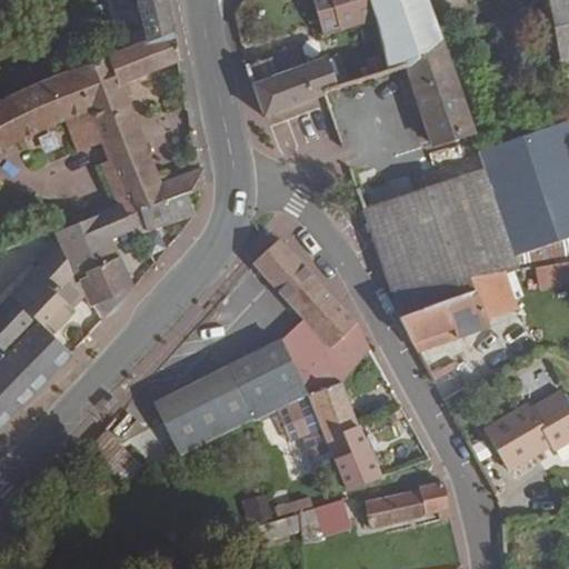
[(173,32),(166,0),(137,0),(148,42),(173,32)]
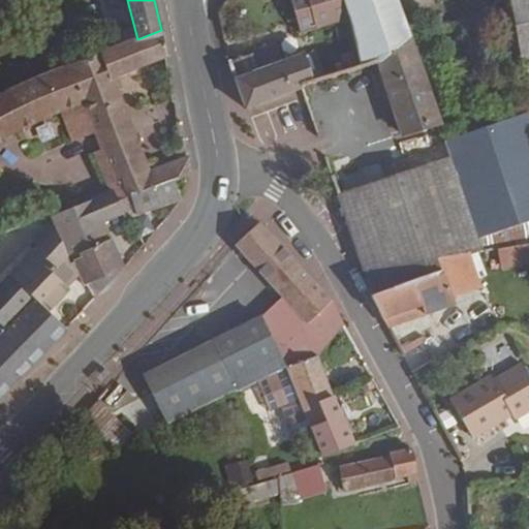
[(349,19),(343,0),(307,0),(309,2),(312,16),(315,29),(349,19)]
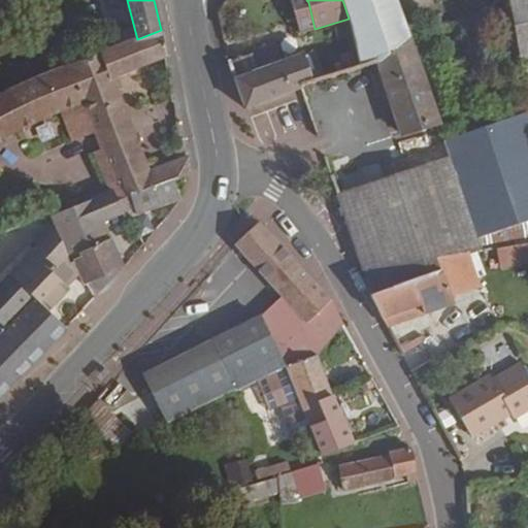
[(409,36),(396,0),(343,0),(350,19),(355,38),(361,68),(377,63),(408,37),(409,36)]
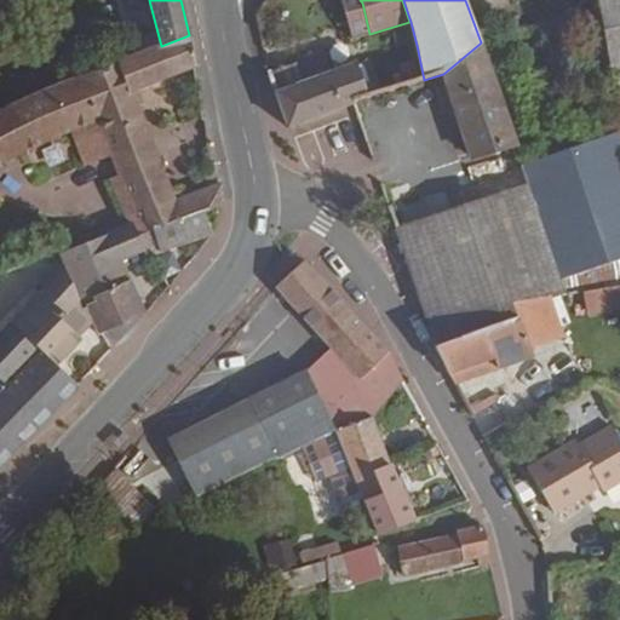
[(619,0),(597,0),(614,90),(619,89),(619,0)]
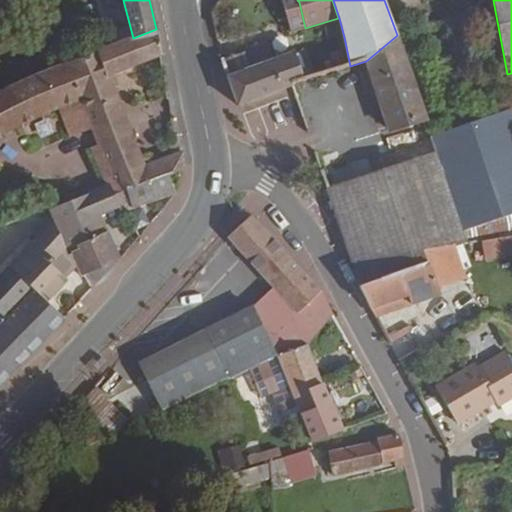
[(302,15),(299,2),(286,5),(289,19),(302,15)]
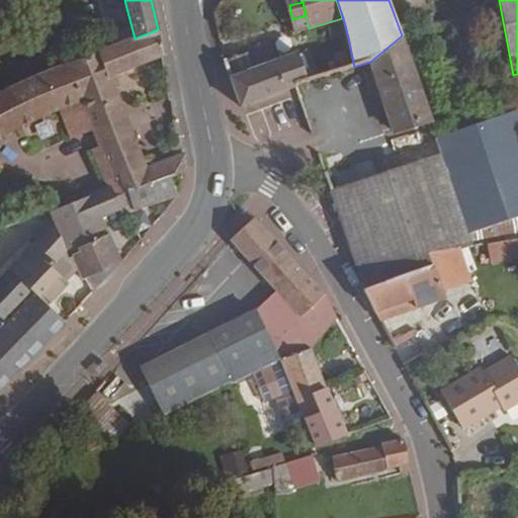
[(0,139),(0,140),(48,115),(59,110),(70,139),(92,132),(126,118),(110,77),(163,56),(158,29),(135,38),(19,83),(0,92),(0,139)]
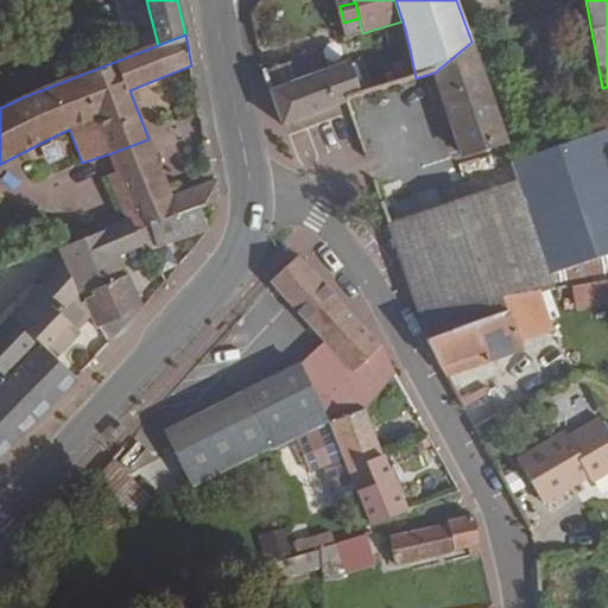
[(504,134),(472,42),(470,43),(435,73),(461,156),(506,143),(502,135),(504,134)]
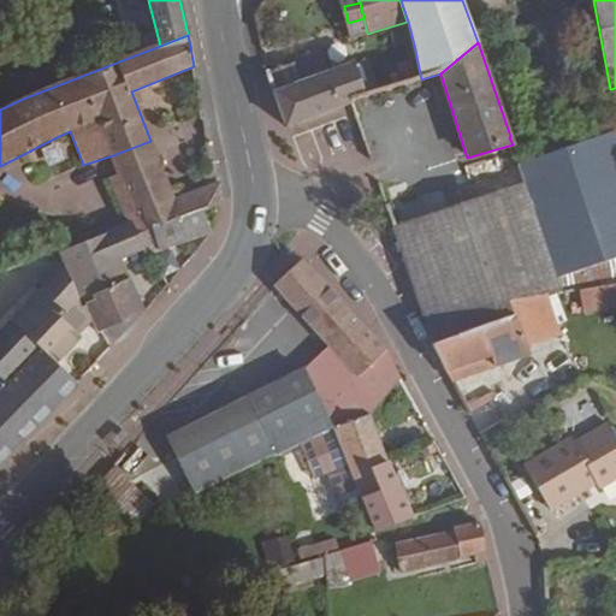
[(365,98),(363,95),(354,64),(327,72),(320,53),(292,64),(266,72),(285,128),(365,98)]
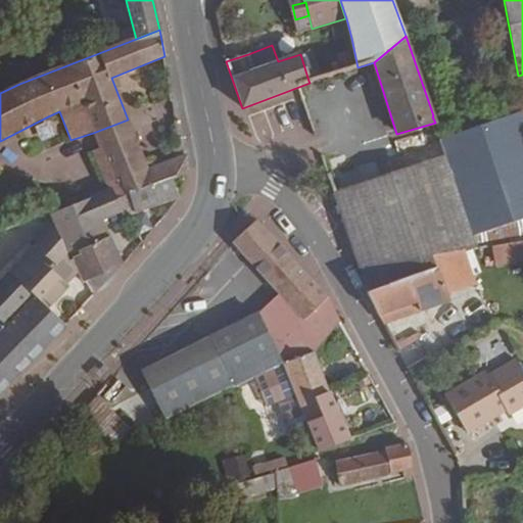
[(522,112),(439,142),(444,156),(475,247),(522,238),(522,112)]
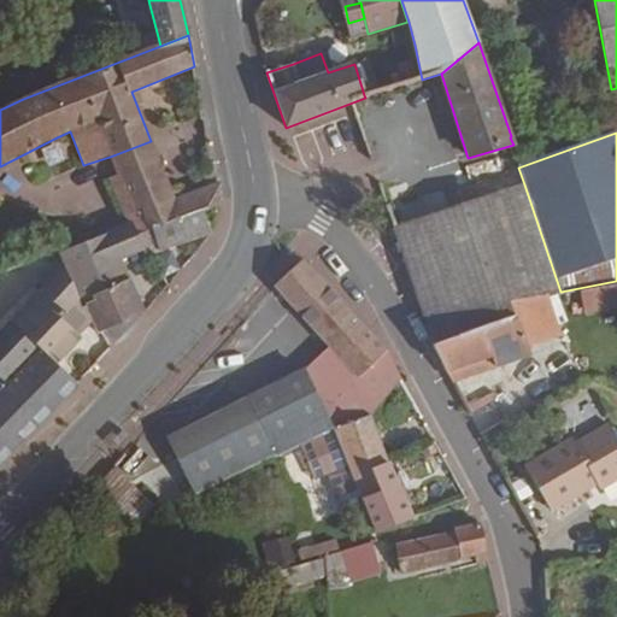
[(110,157),(117,175),(158,159),(151,141),(110,157)]
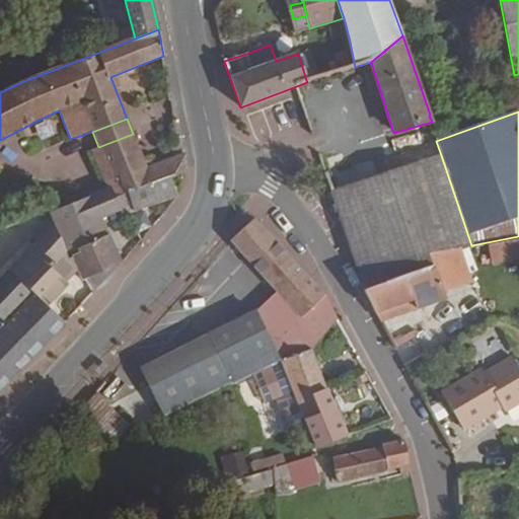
[(92,150),(108,188),(110,188),(115,196),(150,182),(151,183),(169,176),(180,173),(180,174),(184,173),(184,154),(146,168),(133,134),(98,147),(92,150)]
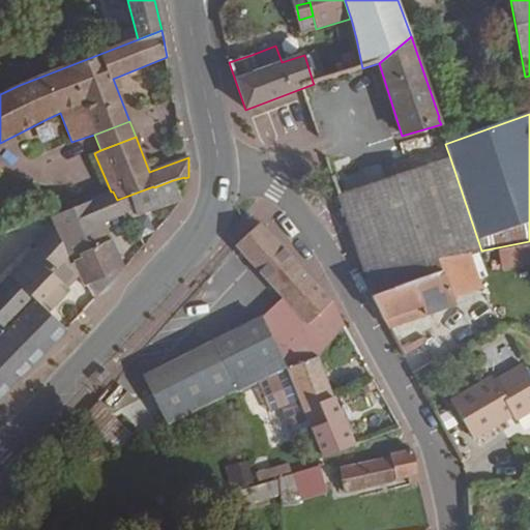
[(481,251),(450,158),(337,195),(372,296),(439,272),(434,259),(469,253),(471,252),(481,251)]
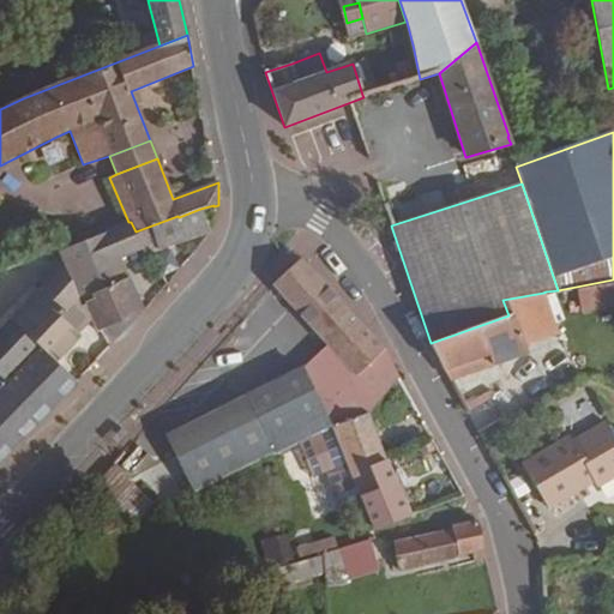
[(155,240),(158,250),(179,242),(210,232),(200,209),(179,217),(178,216),(136,232),(142,245),(155,240)]
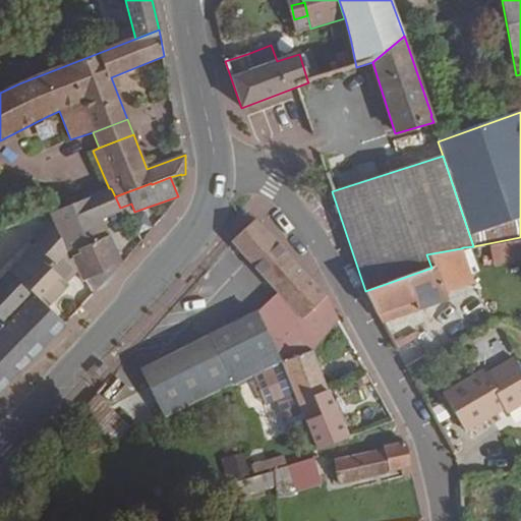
[(61,209),(50,213),(51,220),(53,219),(54,224),(64,247),(66,251),(69,257),(72,256),(82,281),(85,280),(121,264),(101,218),(121,210),(120,208),(115,196),(111,188),(109,188),(61,209)]
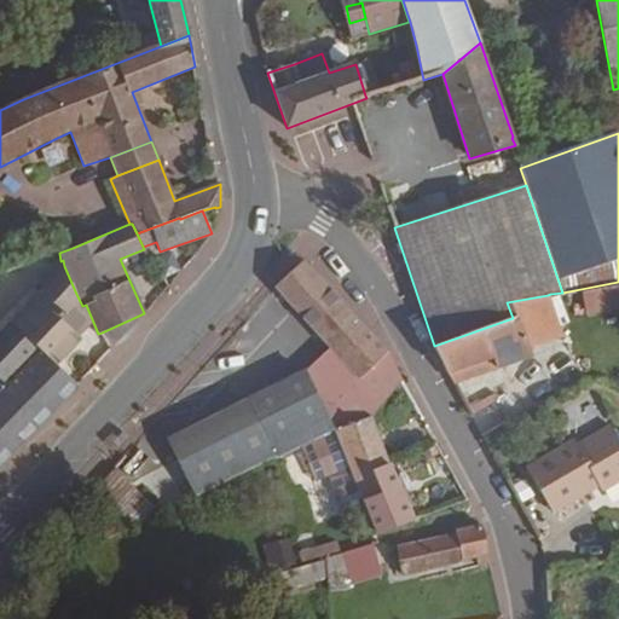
[(387,351),(305,261),(276,288),(330,348),(358,379),(380,358),(394,387),(401,379),(387,351)]
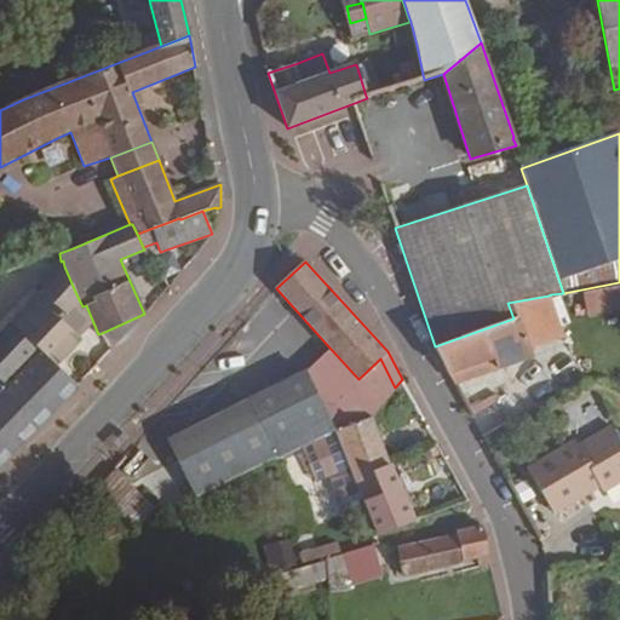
[(41,292),(64,314),(79,299),(76,294),(64,267),(41,292)]
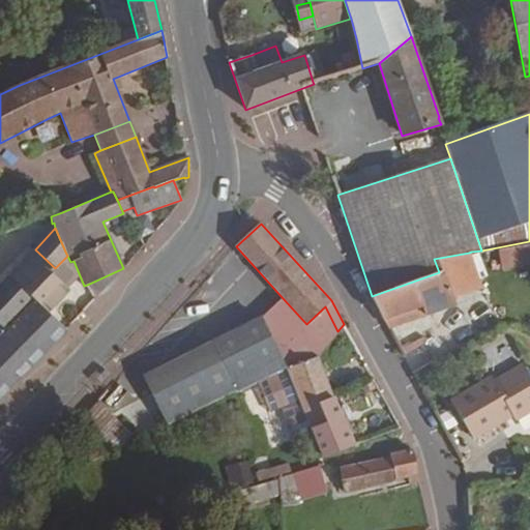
[(527,265),(524,244),(498,249),(502,270),(527,265)]
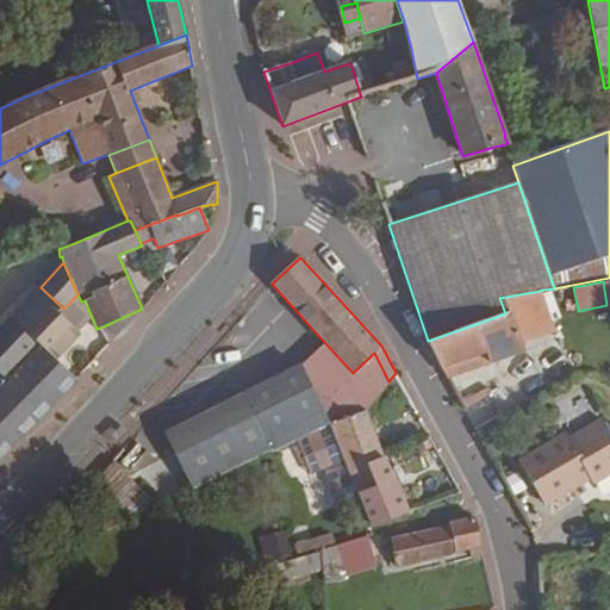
[(0,328),(0,375),(5,379),(26,358),(33,349),(39,343),(54,359),(79,334),(60,313),(63,309),(41,287),(0,328)]
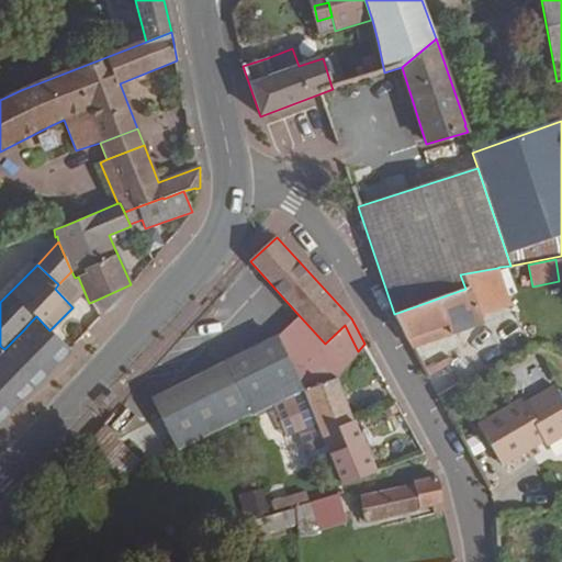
[(484,323),(480,313),(512,303),(509,296),(502,276),(499,267),(497,268),(460,274),(465,289),(394,314),(408,340),(448,326),(451,335),(484,323)]
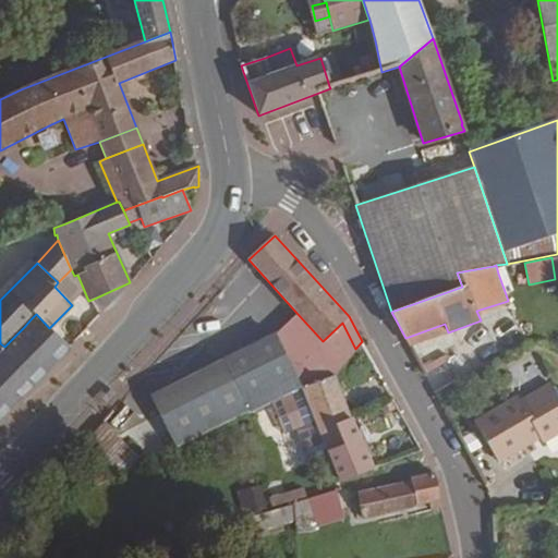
[(506,294),(528,284),(520,265),(498,274),(506,294)]
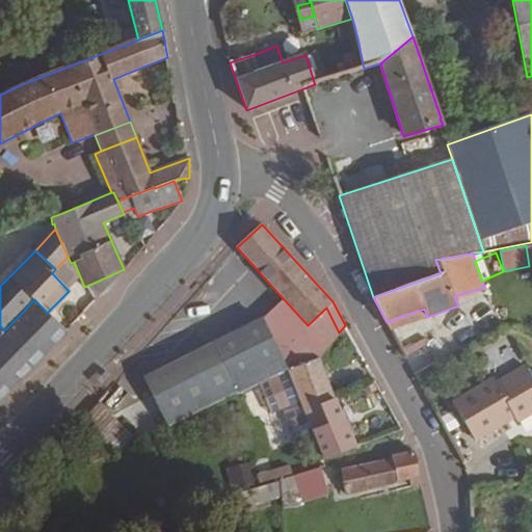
[(0,382),(7,391),(65,330),(47,313),(34,299),(29,304),(23,312),(4,330),(0,327),(0,382)]
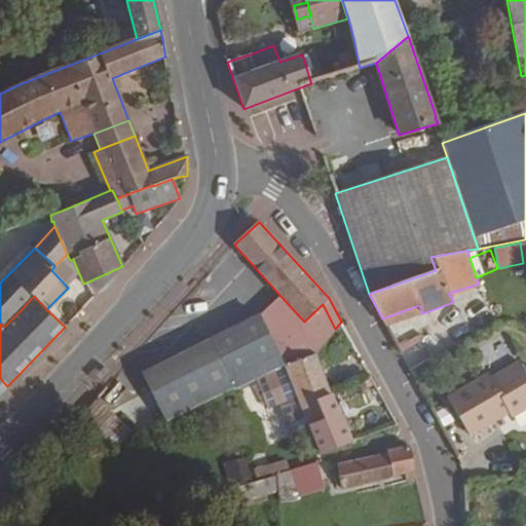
[(315,352),(335,329),(323,304),(304,322),(280,296),(258,316),(284,366),(314,352),(315,352)]
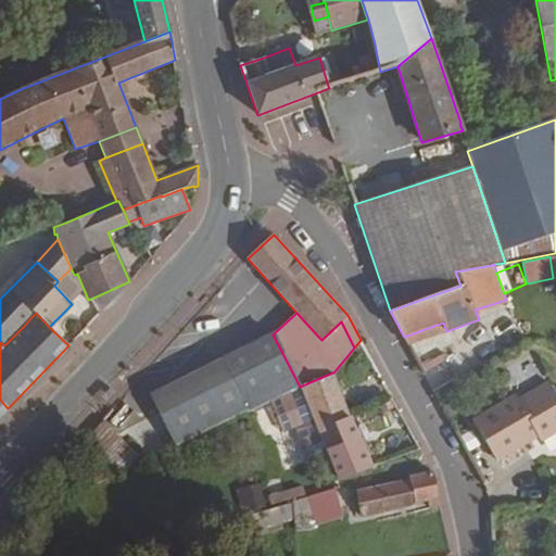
[(408,345),(446,331),(443,323),(404,337),(408,345)]
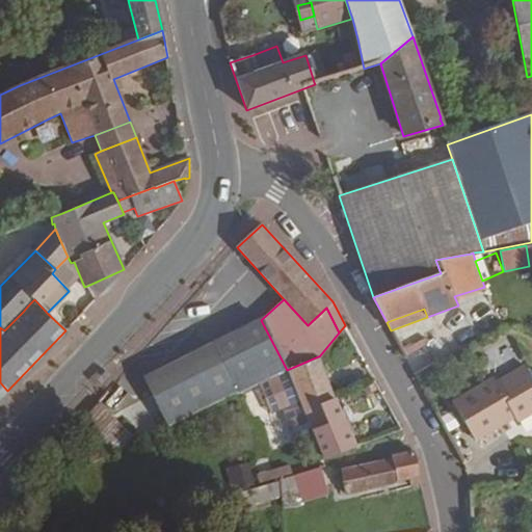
[(495,328),(487,316),(466,328),(474,341),(495,328)]
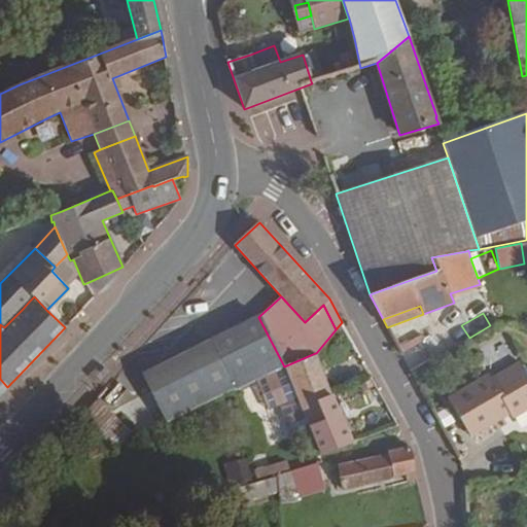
[(168,422),(284,366),(258,317),(144,374),(168,422)]
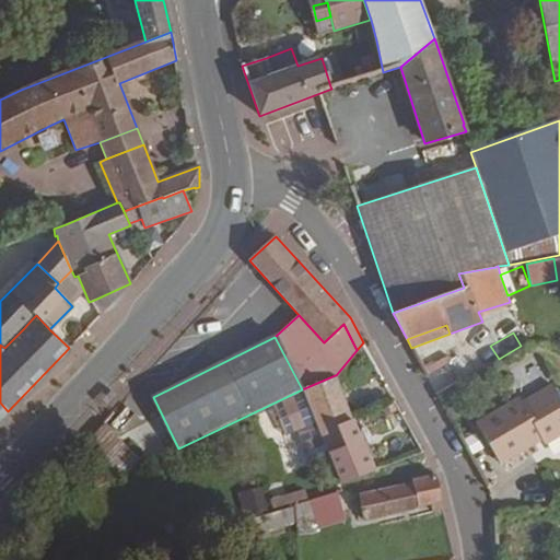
[(432,373),(452,361),(447,356),(428,366),(432,373)]
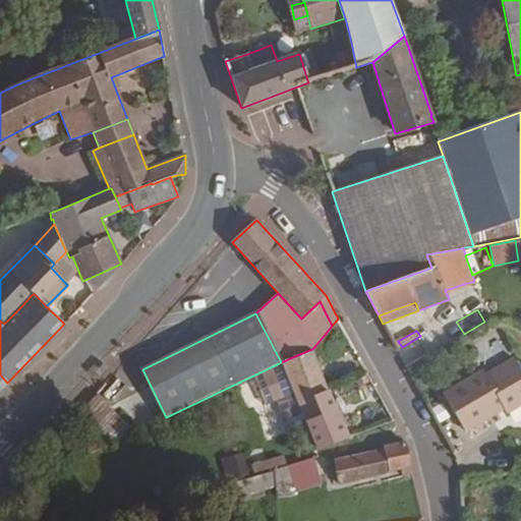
[(326,387),(312,349),(311,349),(281,362),(299,406),(330,394),(326,387)]
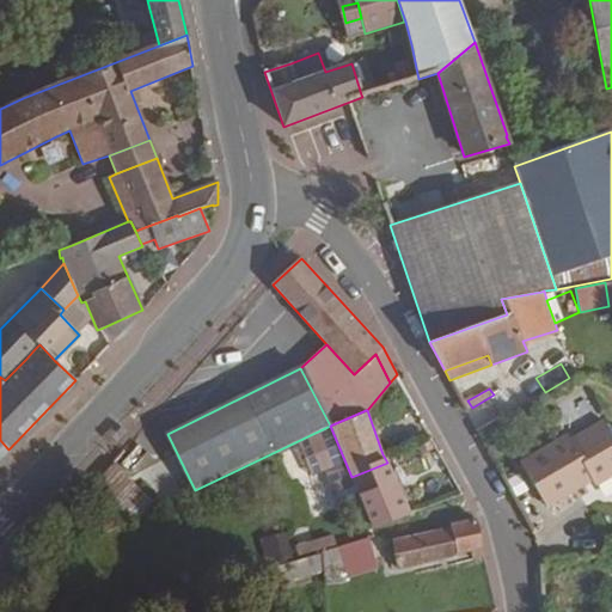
[(611,476),(611,433),(605,420),(571,440),(568,434),(520,463),(546,508),(592,482),(595,487),(611,476)]
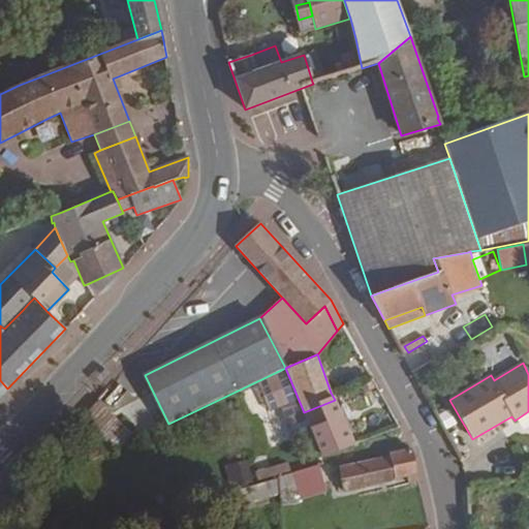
[(354,444),(335,400),(304,412),(310,427),(322,457),(354,444)]
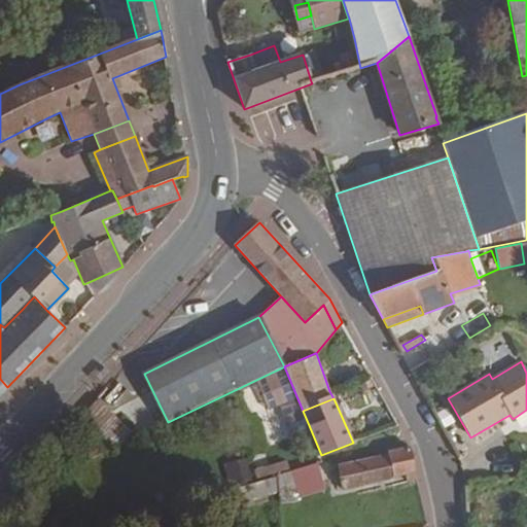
[(103,449),(124,426),(95,399),(74,422),(103,449)]
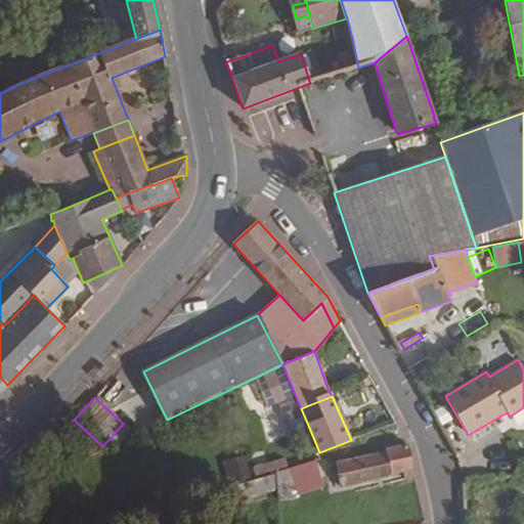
[(386,449),(386,452),(337,462),(341,487),(367,481),(391,475),(391,476),(403,473),(405,479),(415,477),(413,470),(408,444),(386,449)]
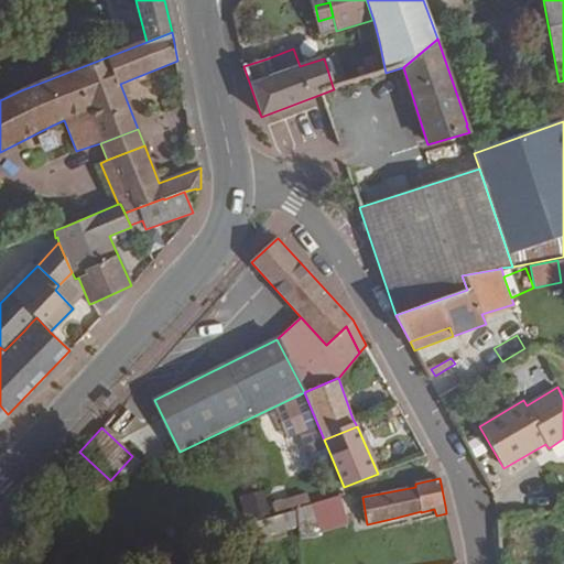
[(348,524),(339,496),(337,497),(296,508),(296,510),(299,528),(300,540),(320,538),(318,534),(348,524)]
